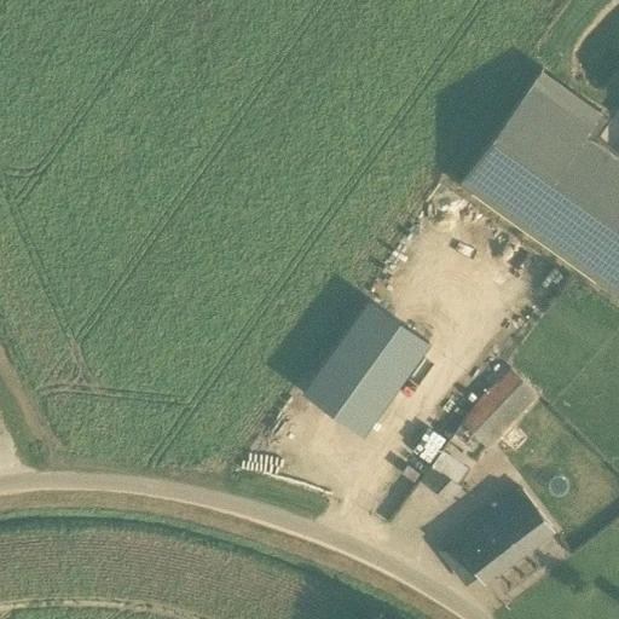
[(618,152),(597,138),(609,121),(600,114),(601,111),(543,70),(543,69),(542,68),(461,183),(618,296),(618,152)]
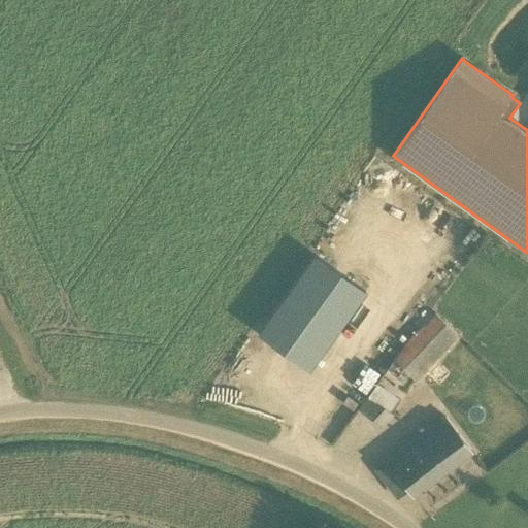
[(314,257),(260,332),(310,368),(364,293),(314,257)]
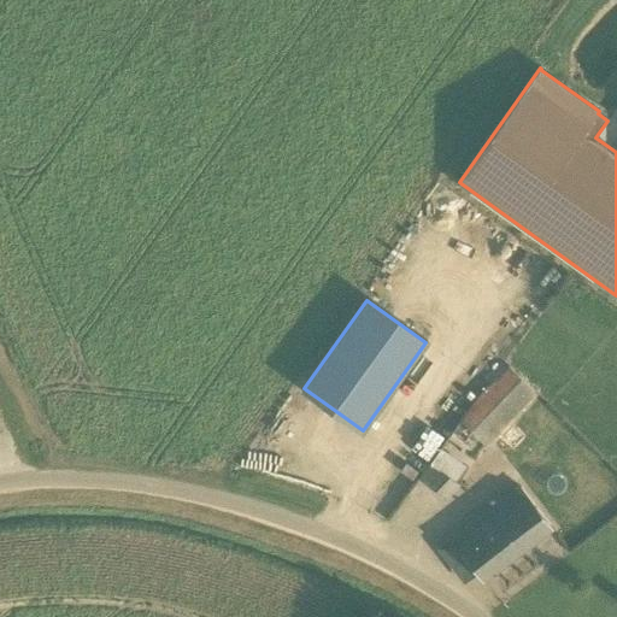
[(486,446),(538,393),(510,366),(459,419),(468,428),(458,438),(469,448),(479,439),(486,446)]
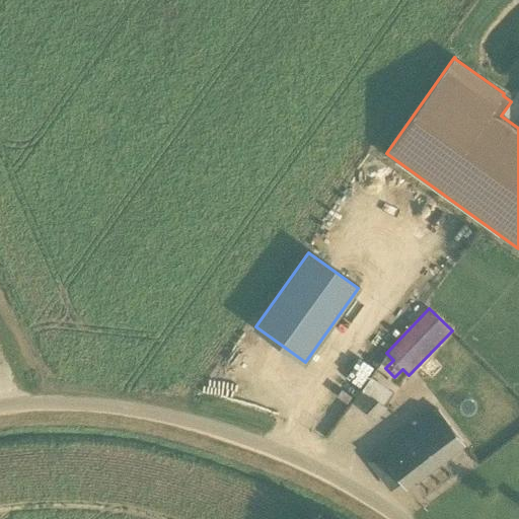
[(384,405),(363,390),(353,403),(374,419),(384,405)]
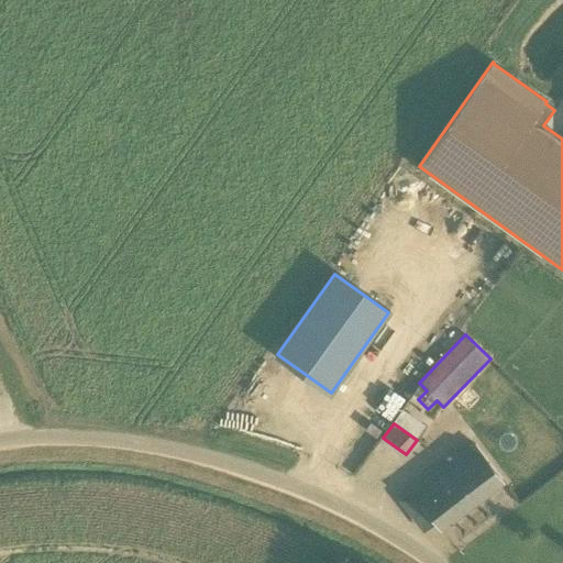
[(442,530),(504,482),(474,444),(456,457),(452,462),(418,487),(400,500),(410,512),(414,510),(428,528),(435,522),(442,530)]
